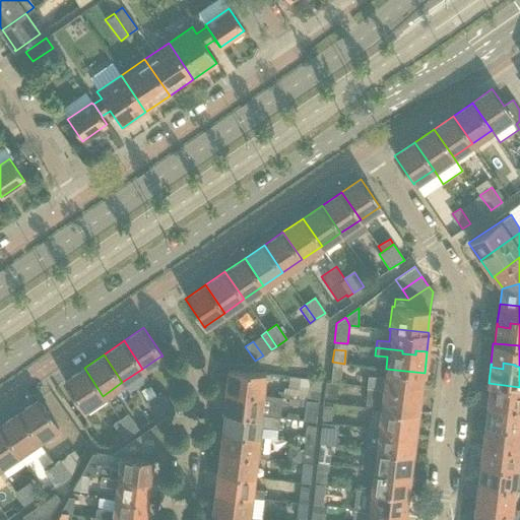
[(332,367),(331,382),(338,383),(340,383),(342,368),(332,367)]
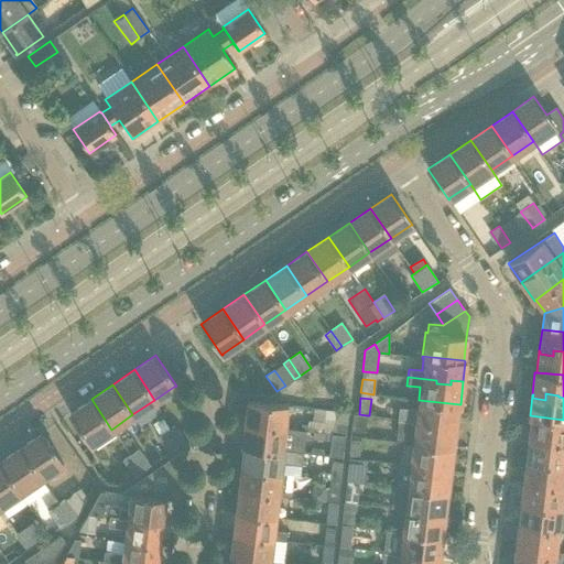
[(111,430),(91,399),(69,414),(90,445),(91,444),(90,443),(111,430)]
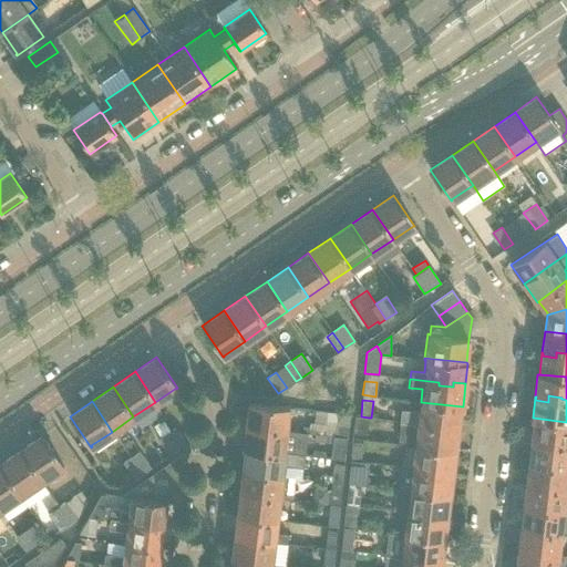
[(401,410),(399,421),(401,421),(432,424),(432,428),(445,429),(446,424),(459,425),(461,409),(462,409),(463,406),(421,402),(419,402),(418,408),(418,412),(401,410)]
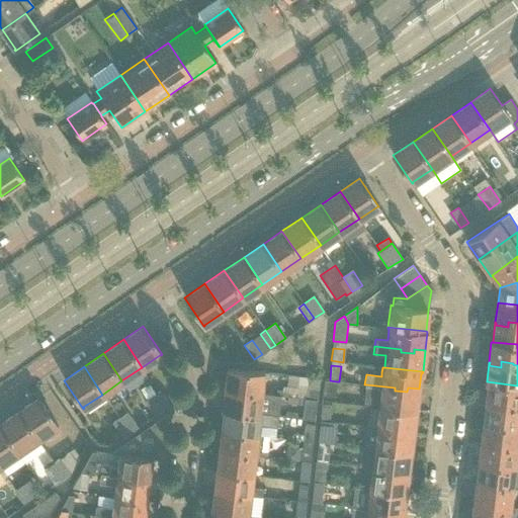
[(228,368),(225,391),(237,393),(237,387),(249,389),(248,391),(264,392),(266,372),(228,368)]
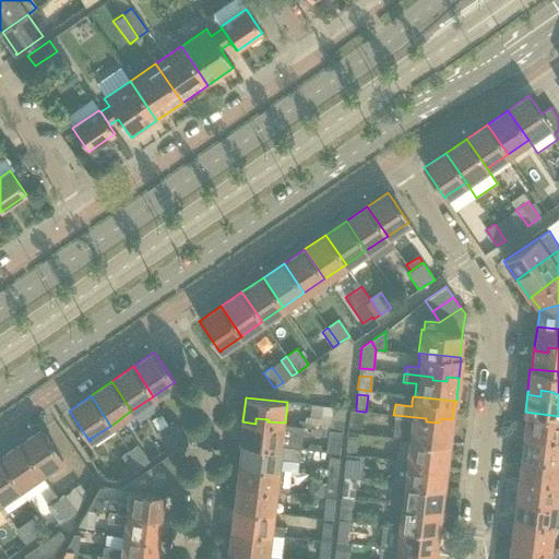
[(306,417),(305,425),(331,429),(343,430),(345,409),(333,408),(310,405),(309,417),(306,417)]
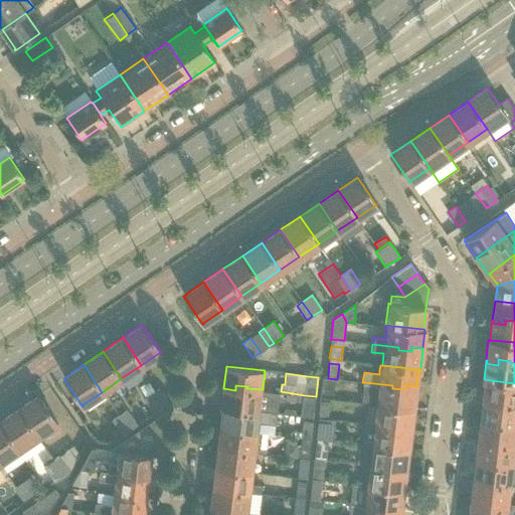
[(322,378),(320,394),(333,395),(335,379),(328,378),(322,378)]
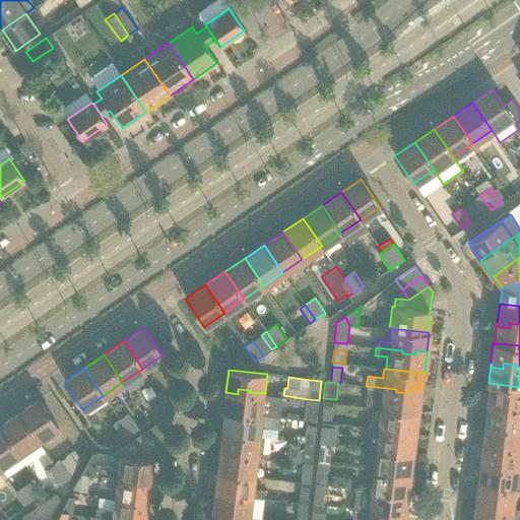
[(490,385),(488,403),(489,403),(488,407),(500,409),(500,403),(512,405),(512,406),(519,407),(519,387),(489,383),(488,385),(490,385)]
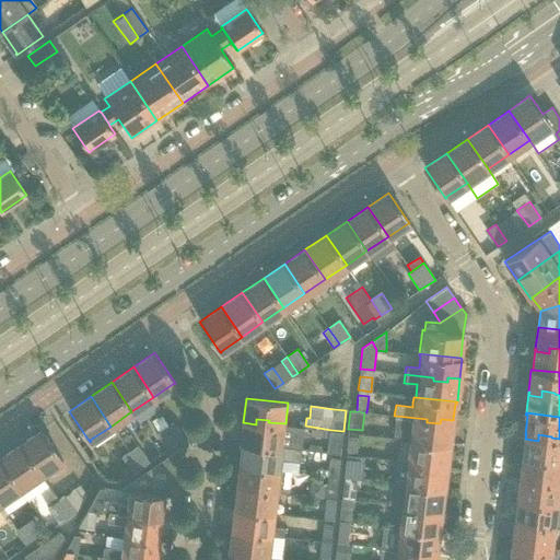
[(396,416),(393,436),(408,438),(408,440),(411,441),(450,445),(453,420),(441,419),(440,423),(427,422),(427,419),(396,416)]
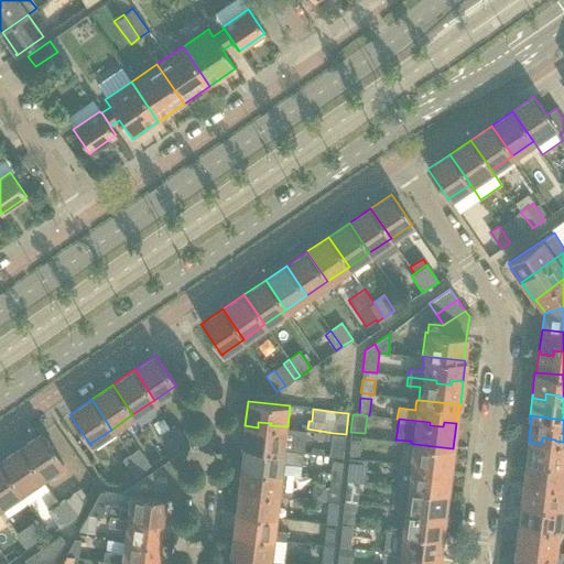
[(245,425),(242,446),(245,446),(303,454),(305,432),(286,430),(288,426),(270,425),(271,423),(258,422),(258,427),(245,425)]
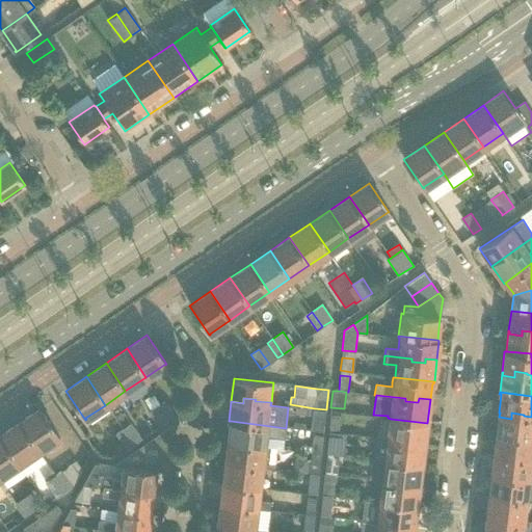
[(150,413),(149,413),(159,428),(160,427),(176,417),(165,401),(150,413)]
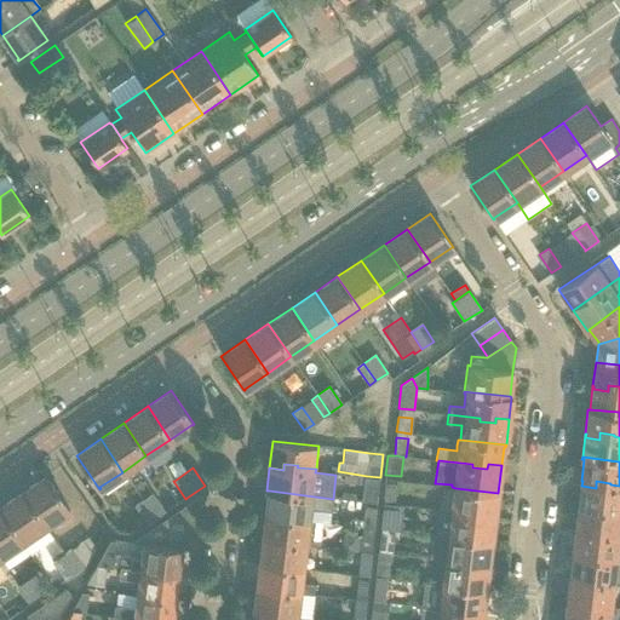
[(45,476),(22,492),(45,526),(67,510),(68,511),(69,510),(45,476)]
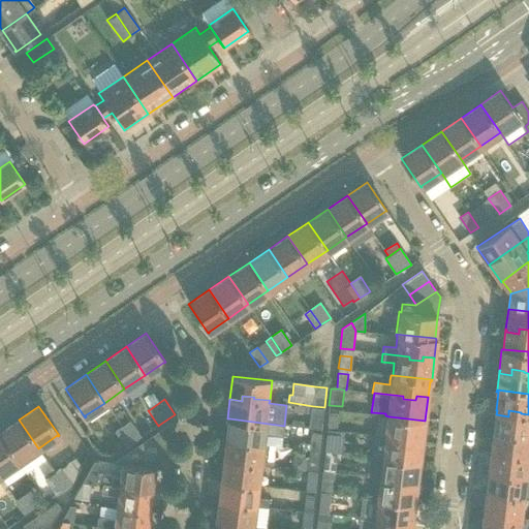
[(311,408),(309,429),(322,430),(324,409),(311,408)]
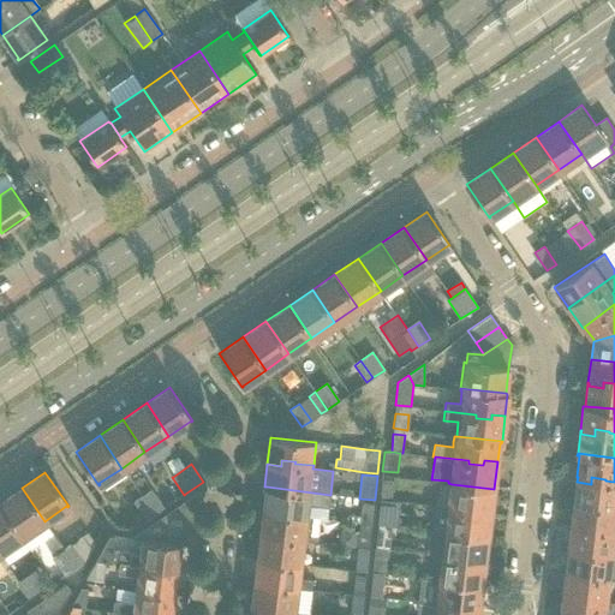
[(577,477),(573,503),(614,507),(614,482),(605,481),(605,479),(591,477),(591,484),(577,482),(578,477),(577,477)]
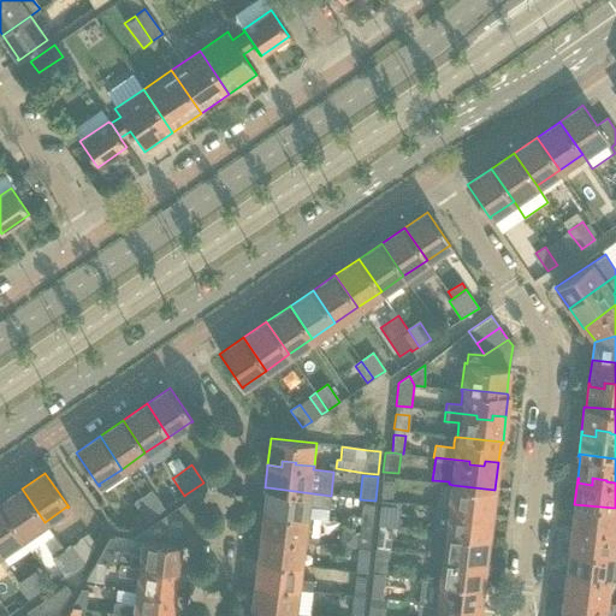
[(381,480),(379,501),(392,502),(395,481),(381,480)]
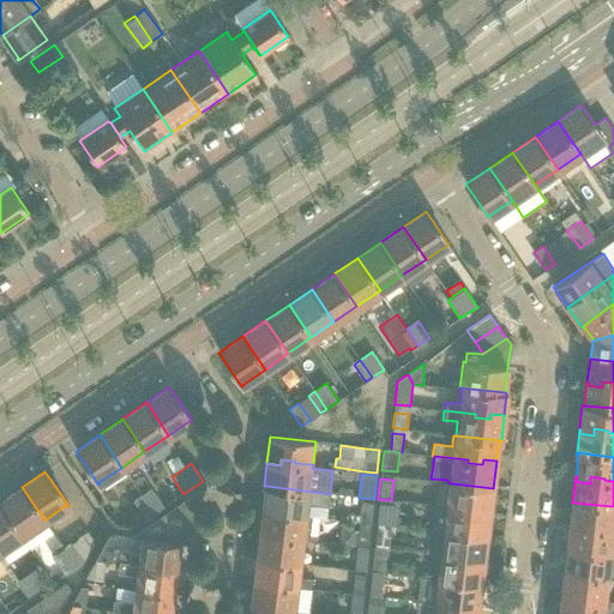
[(447,482),(445,507),(462,510),(462,512),(476,513),(477,509),(491,510),(493,488),(451,483),(447,482)]
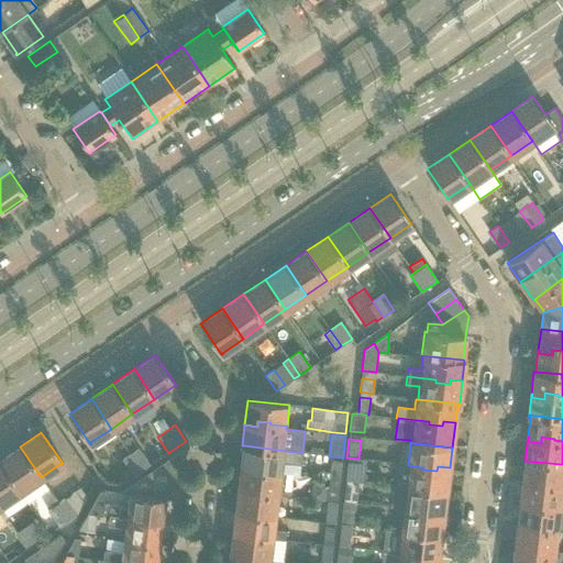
[(244,445),(242,468),(283,474),(284,462),(301,464),(302,453),(244,445)]
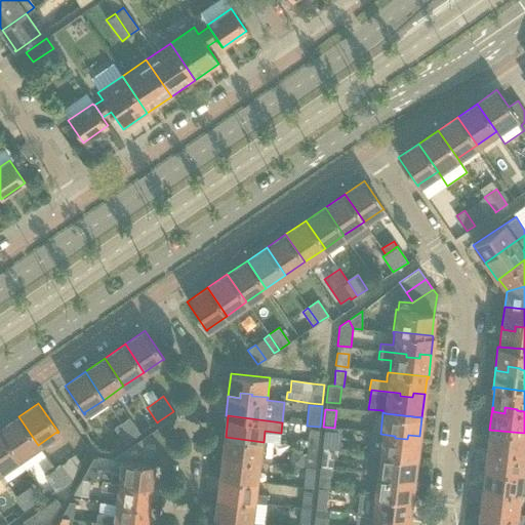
[(18,416),(0,429),(0,431),(18,458),(38,445),(18,416)]
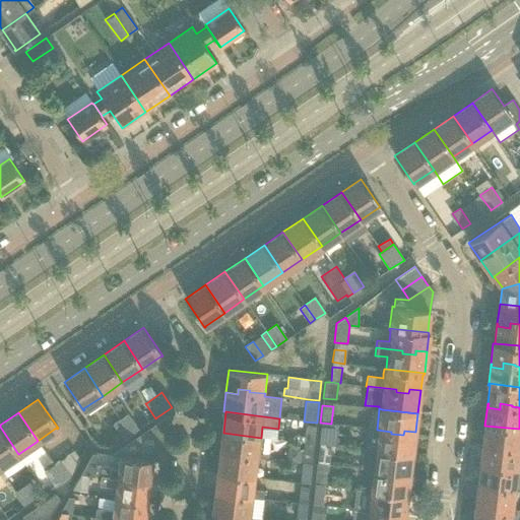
[(128,414),(120,420),(130,435),(138,429),(128,414)]
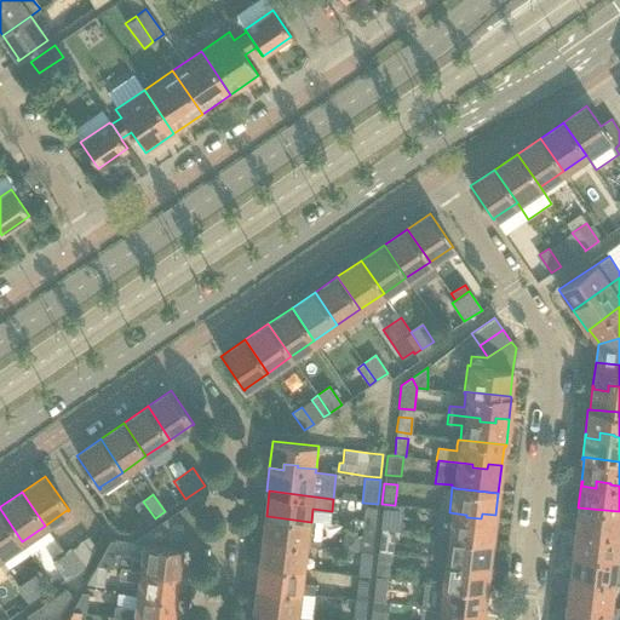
[(200,495),(172,515),(170,532),(199,535),(204,495),(200,495)]
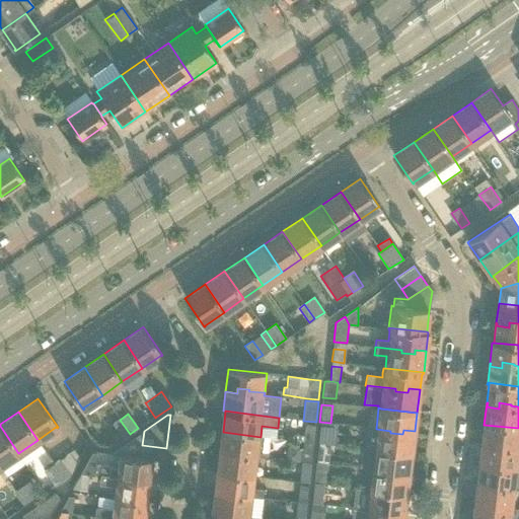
[(120,420),(113,424),(123,439),(130,434),(120,420)]
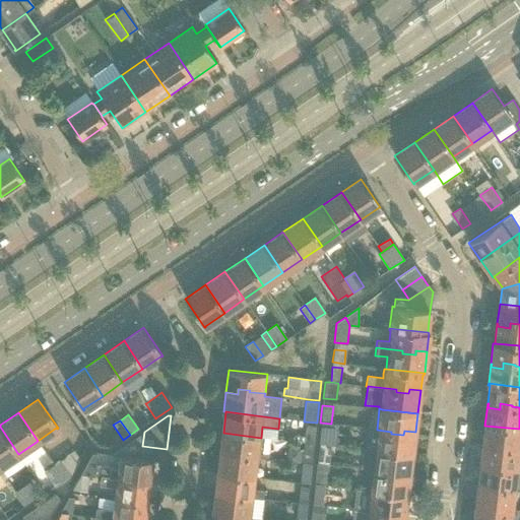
[(320,423),(318,443),(328,445),(335,446),(338,425),(331,424),(320,423)]
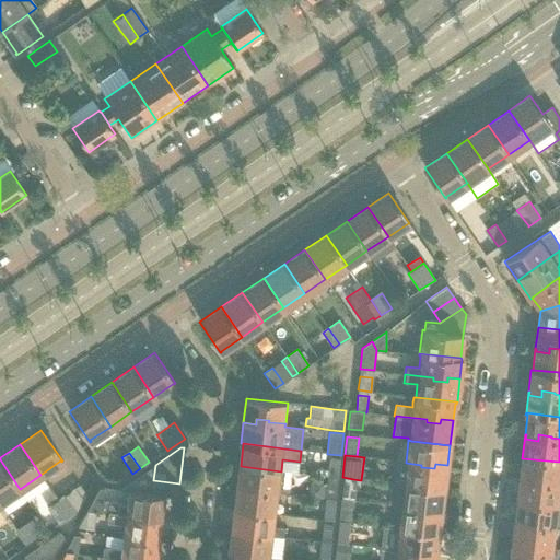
[(329,458),(327,477),(338,478),(340,459),(329,458)]
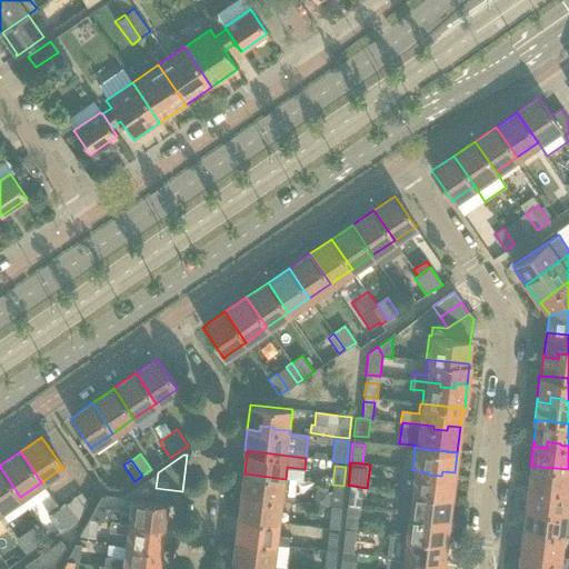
[(568,469),(530,466),(528,486),(529,486),(529,489),(541,491),(542,486),(555,487),(555,489),(568,490),(568,469)]
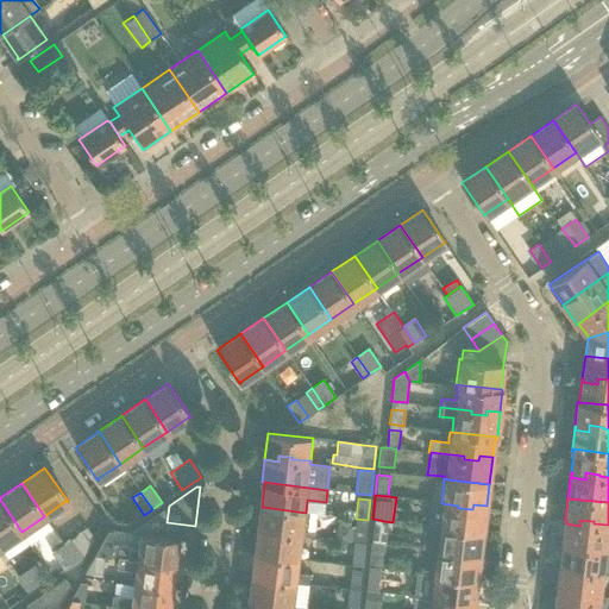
[(0,500),(0,545),(22,532),(0,500)]
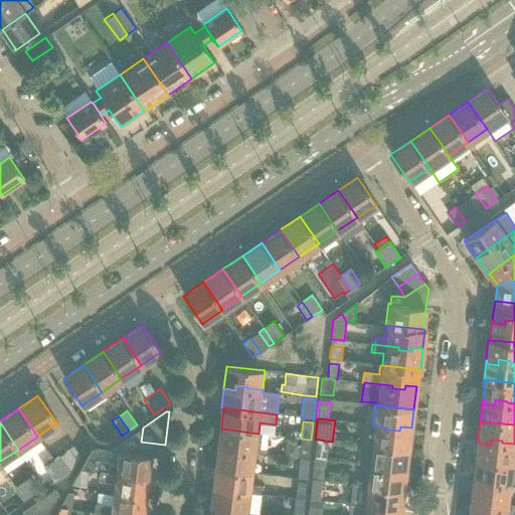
[(365,424),(362,445),(408,450),(411,427),(400,426),(399,431),(387,430),(387,427),(373,425),(365,424)]
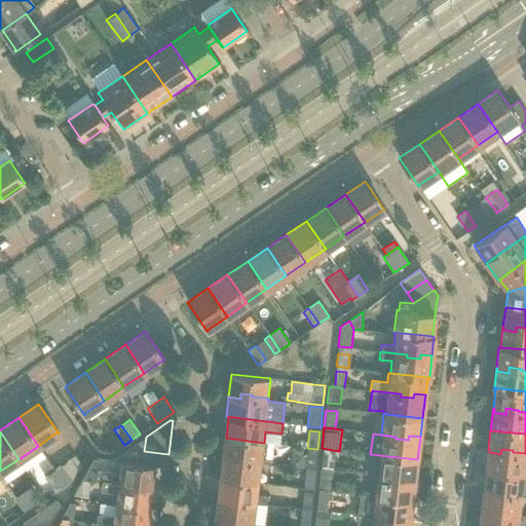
[(111,473),(110,482),(151,487),(153,476),(155,475),(155,470),(154,467),(154,464),(166,466),(168,454),(144,451),(146,437),(113,459),(121,460),(119,474),(111,473)]
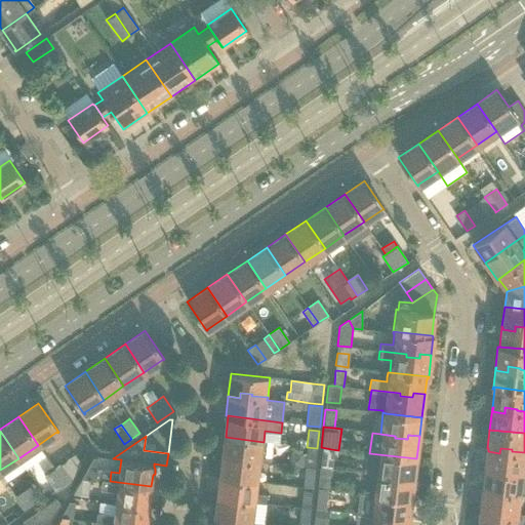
[(226,437),(223,460),(234,462),(235,456),(246,458),(246,459),(261,461),(271,462),(273,443),(264,442),(226,437)]
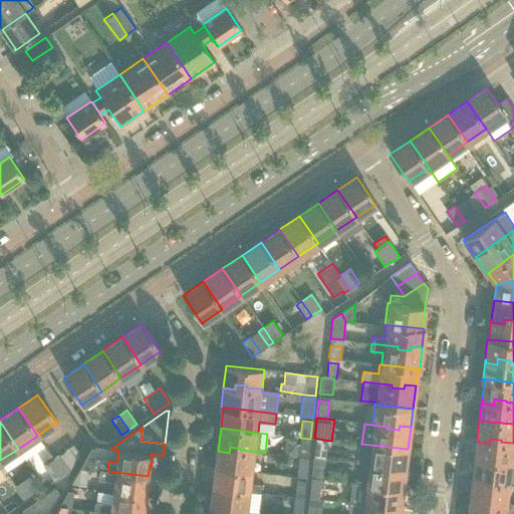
[(300,438),(298,457),(308,458),(310,439),(300,438)]
